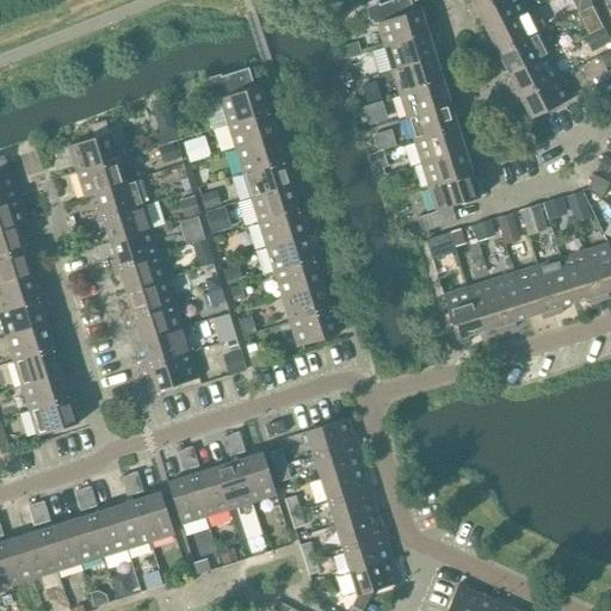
[(414,12),(412,1),(411,0),(390,0),(369,10),(374,25),(377,24),(384,48),(434,32),(432,25),(426,26),(420,10),(414,12)]
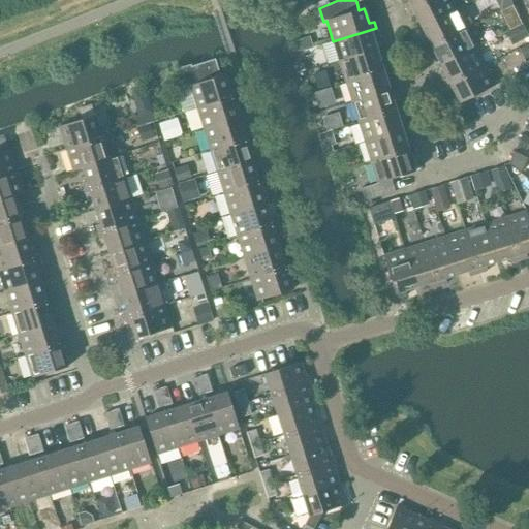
[(407,10),(429,0),(407,0),(409,2),(404,4),(407,10)]
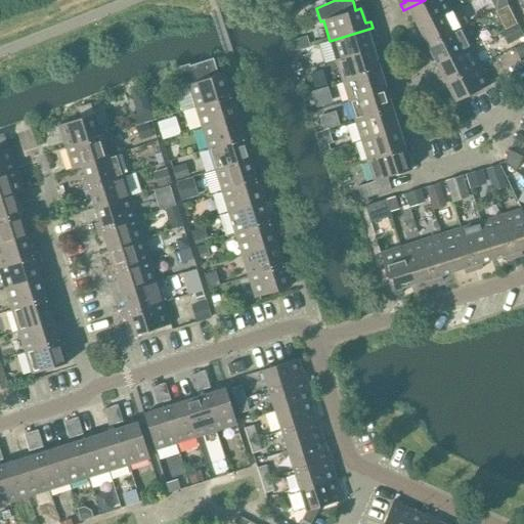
[(452,9),(447,0),(425,0),(403,10),(406,16),(411,14),(418,27),(452,9)]
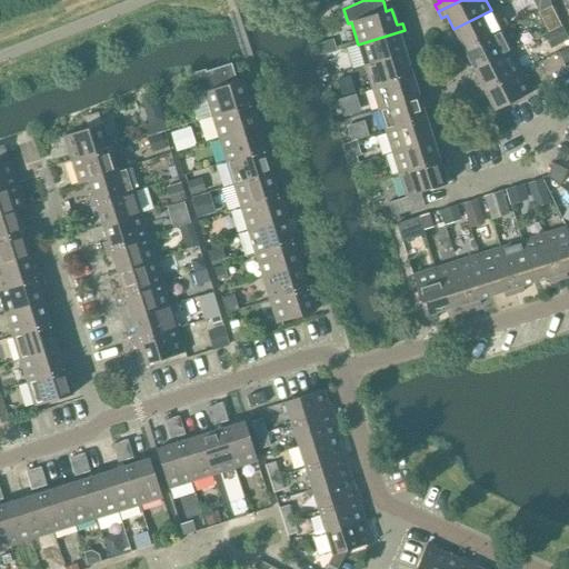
[(537,0),(542,10),(551,5),(548,0),(537,0)]
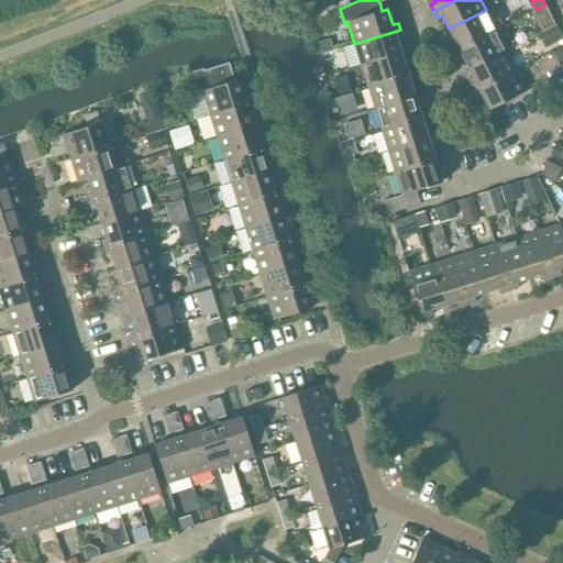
[(545,7),(533,13),(543,32),(555,26),(545,7)]
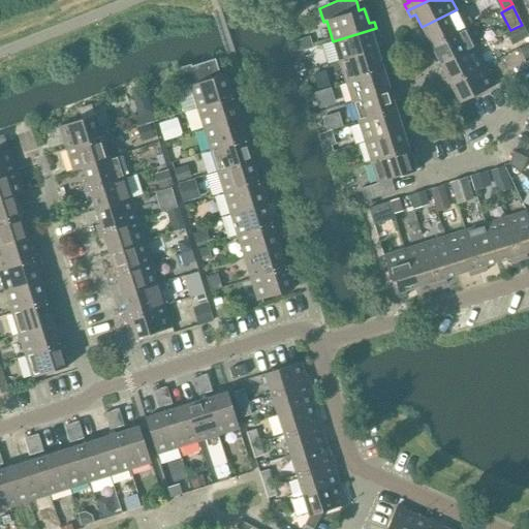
[(466,28),(457,9),(422,27),(428,39),(424,42),(427,49),(466,28)]
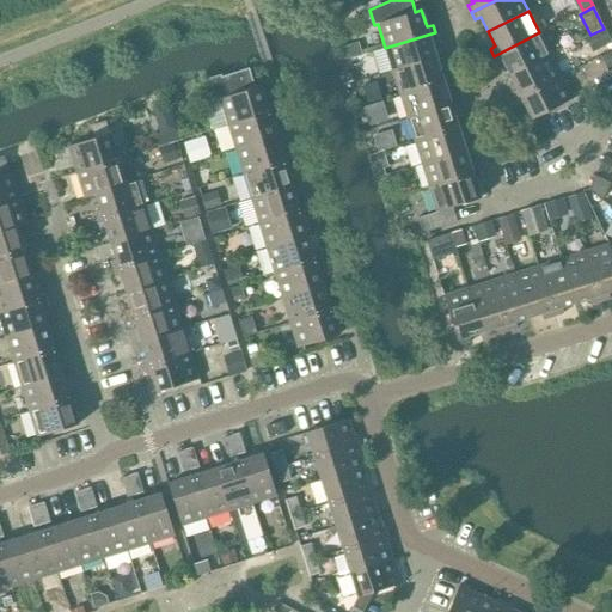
[(604,29),(591,35),(599,50),(611,44),(604,29)]
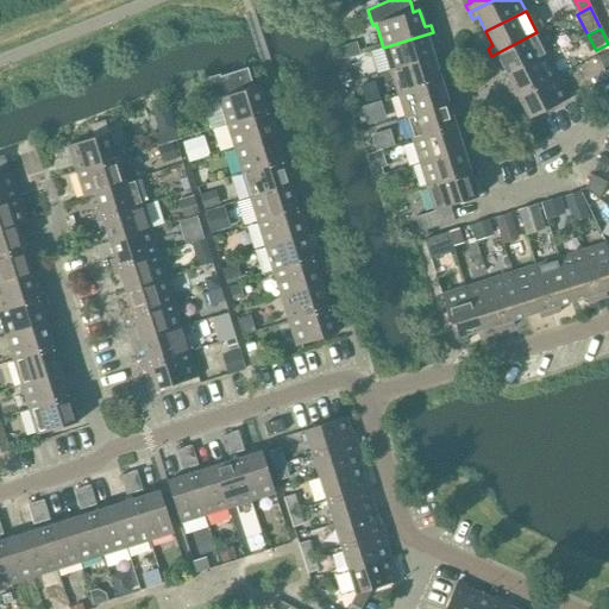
[(391,70),(434,57),(429,42),(435,39),(433,32),(383,48),(391,70)]
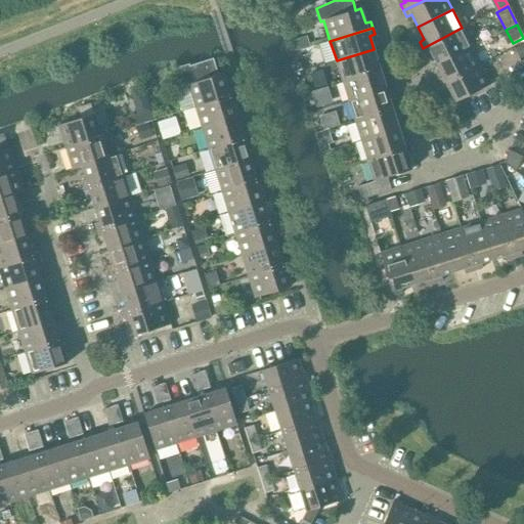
[(471,46),(462,28),(423,48),(426,54),(430,51),(436,64),(471,46)]
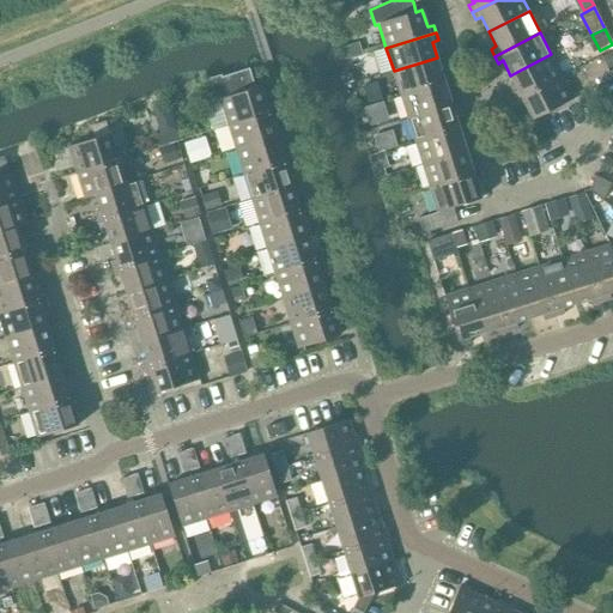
[(563,77),(551,54),(510,76),(519,90),(513,92),(516,99),(563,77)]
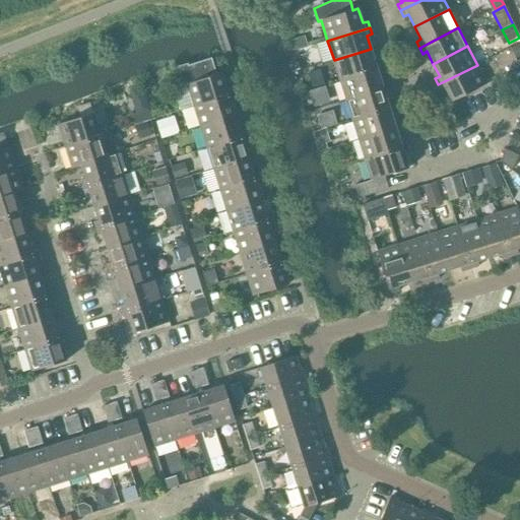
[(340,80),(382,67),(380,61),(375,62),(371,49),(334,60),(340,80)]
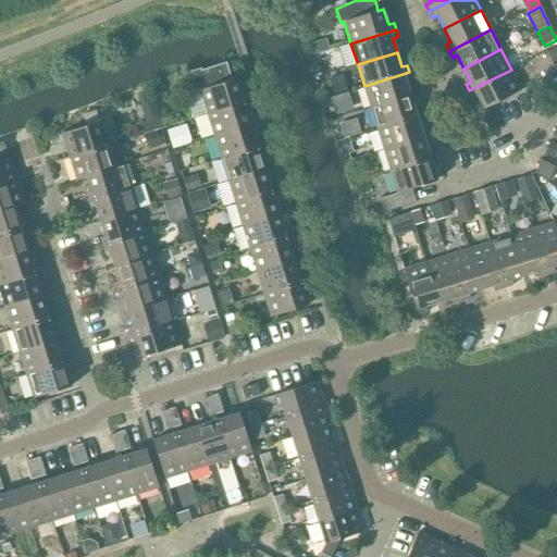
[(200,90),(208,113),(249,100),(247,94),(243,95),(237,78),(232,79),(226,62),(190,73),(197,91),(200,90)]
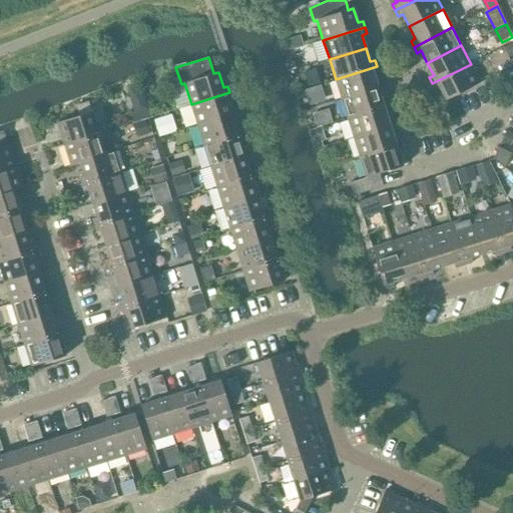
[(480,83),(471,64),(432,83),(435,89),(440,87),(446,100),(480,83)]
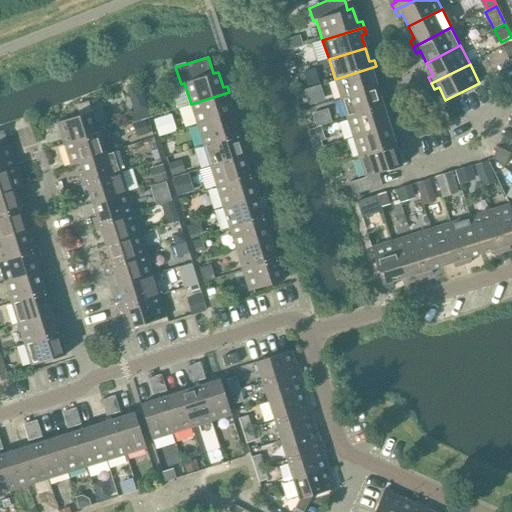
[(376,66),(335,79),(341,98),(377,87),(373,74),(378,72),(376,66)]
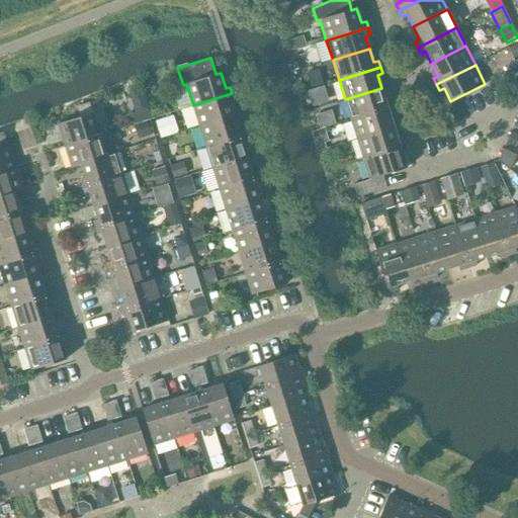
[(345,99),(351,119),(393,106),(391,99),(385,101),(381,88),(345,99)]
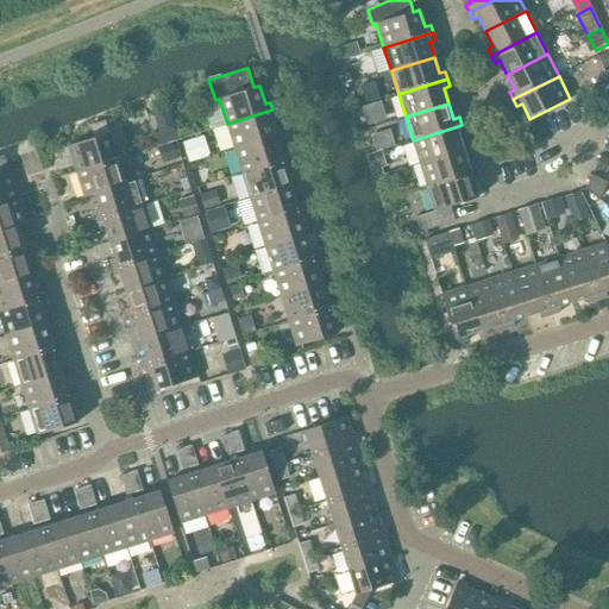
[(234,149),(276,136),(270,119),(275,118),(272,110),(227,124),(234,149)]
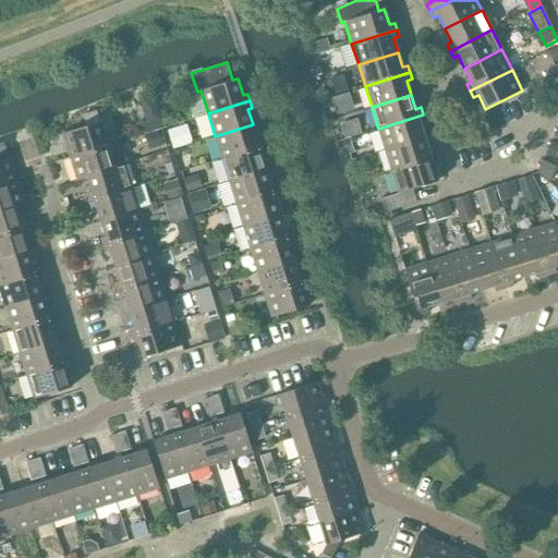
[(96,110),(84,114),(87,126),(99,122),(96,110)]
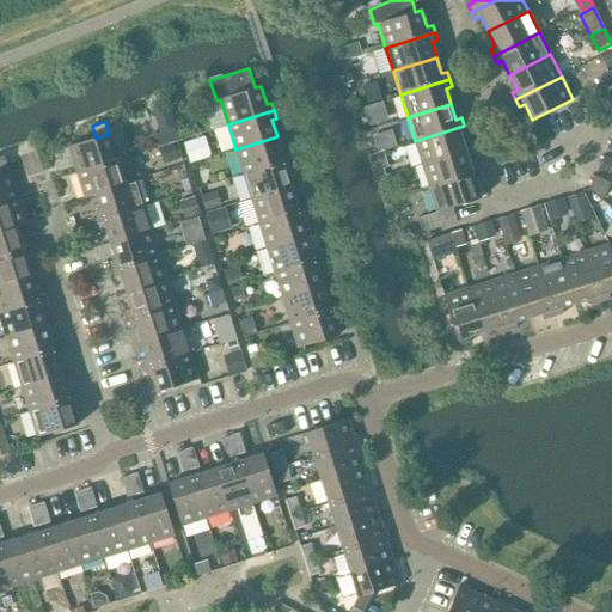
[(422,164),(465,151),(460,135),(466,133),(464,126),(415,141),(422,164)]
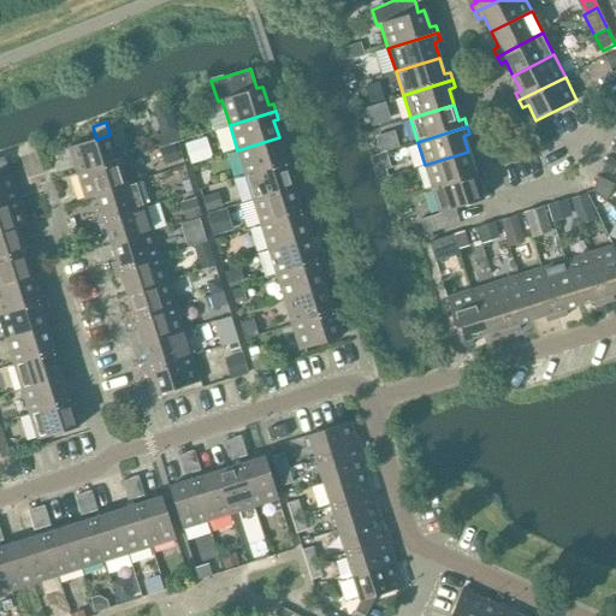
[(163,136),(157,137),(160,148),(184,140),(181,130),(177,131),(163,136)]
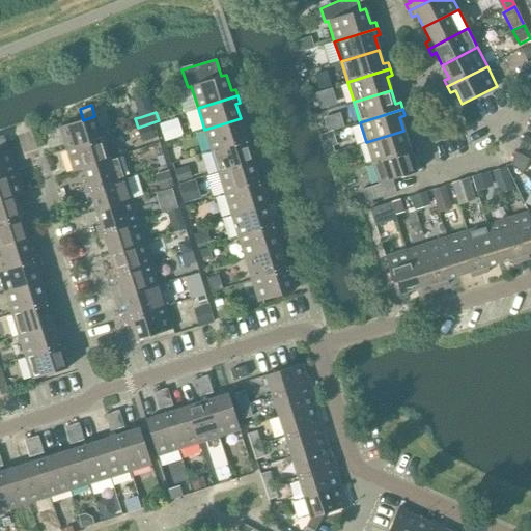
[(66,149),(107,137),(105,131),(101,132),(95,116),(94,116),(83,120),(59,128),(66,149)]
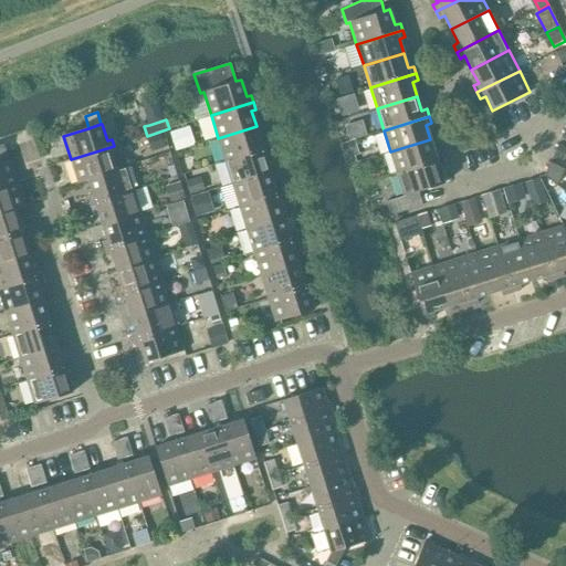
[(188,124),(168,129),(175,152),(195,146),(188,124)]
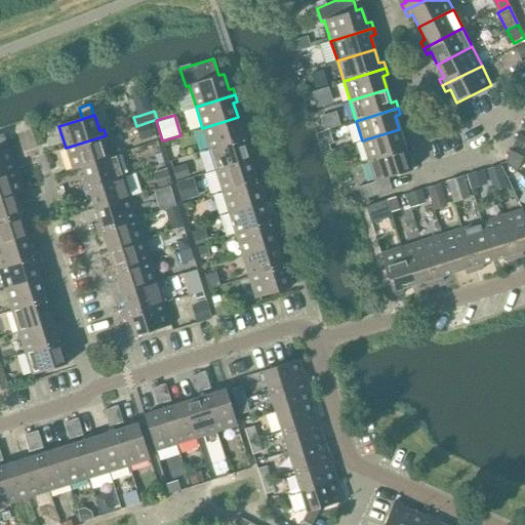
[(202,128),(209,150),(248,136),(246,130),(242,131),(238,117),(202,128)]
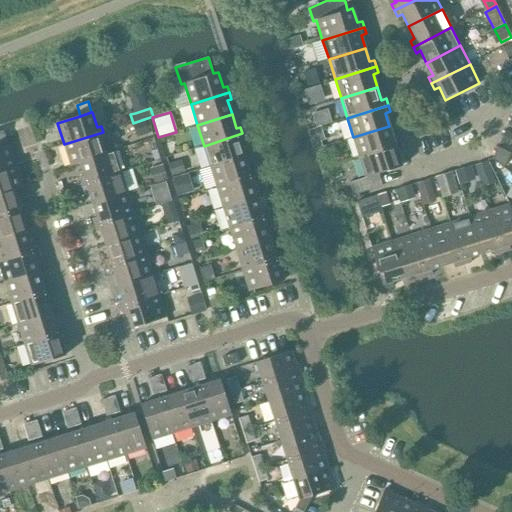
[(145,120),(133,124),(137,137),(149,133),(145,120)]
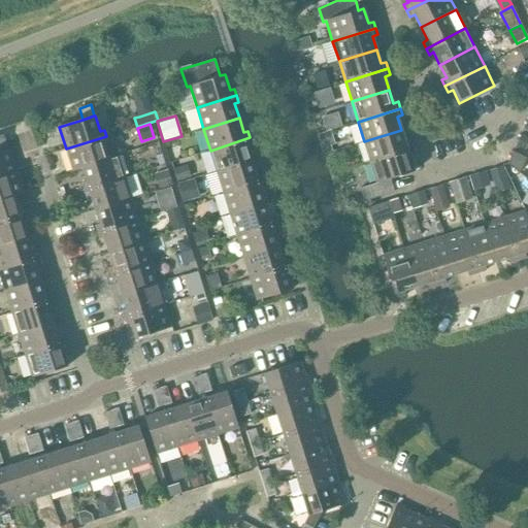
[(364,141),(370,162),(413,149),(410,141),(406,143),(401,130),(364,141)]
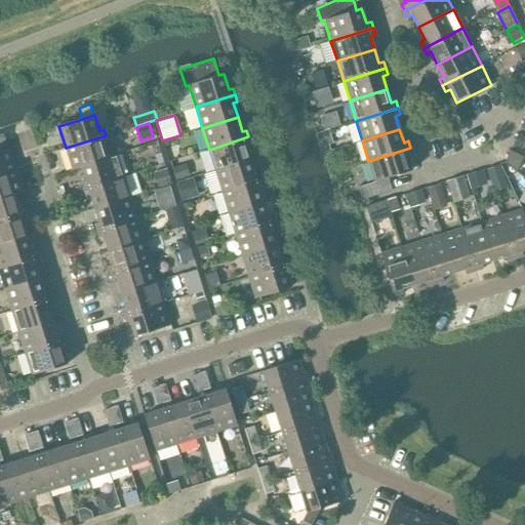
[(524,134),(519,132),(513,147),(521,151),(524,143),(524,134)]
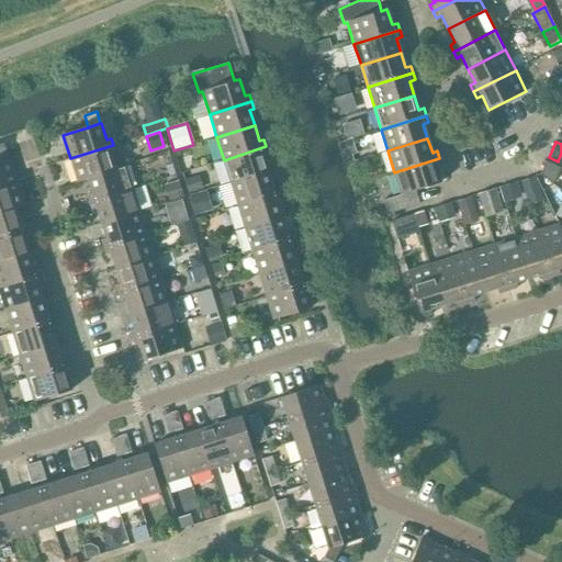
[(0,187),(18,182),(11,158),(9,158),(3,144),(0,144),(0,187)]
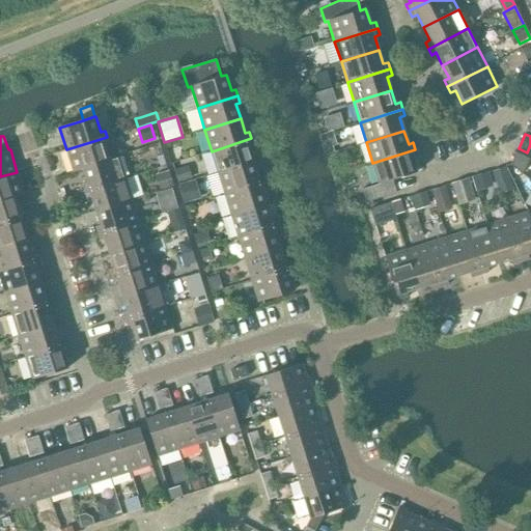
[(66,149),(74,171),(118,157),(118,156),(109,159),(105,145),(109,144),(107,137),(66,149)]
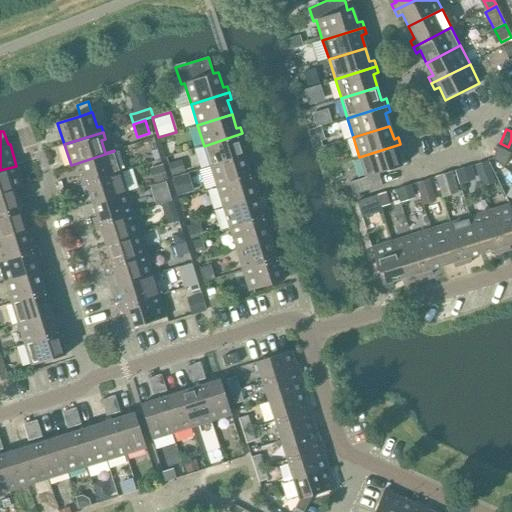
[(204,146),(210,166),(245,155),(240,141),(244,140),(242,133),(204,146)]
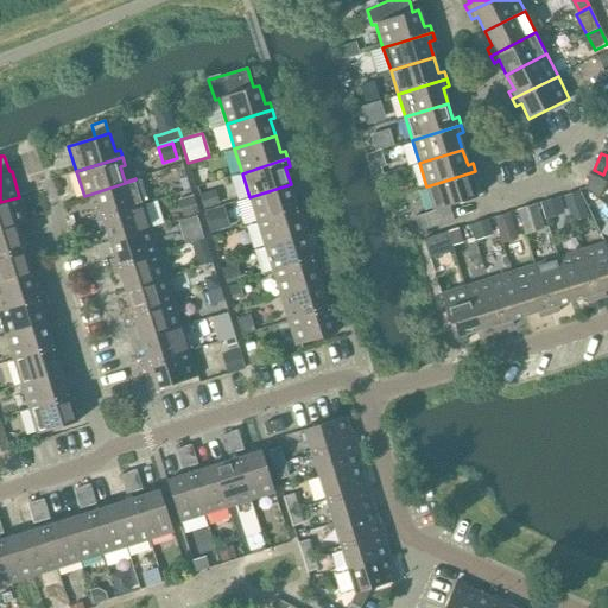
[(415,216),(419,230),(419,232),(454,221),(449,206),(477,197),(473,181),(477,178),(475,171),(426,187),(435,210),(415,216)]
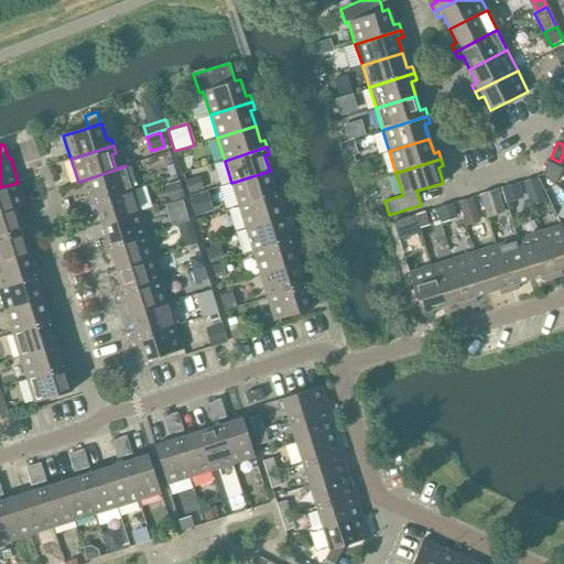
[(554,184),(562,169),(549,163),(542,175),(554,184)]
